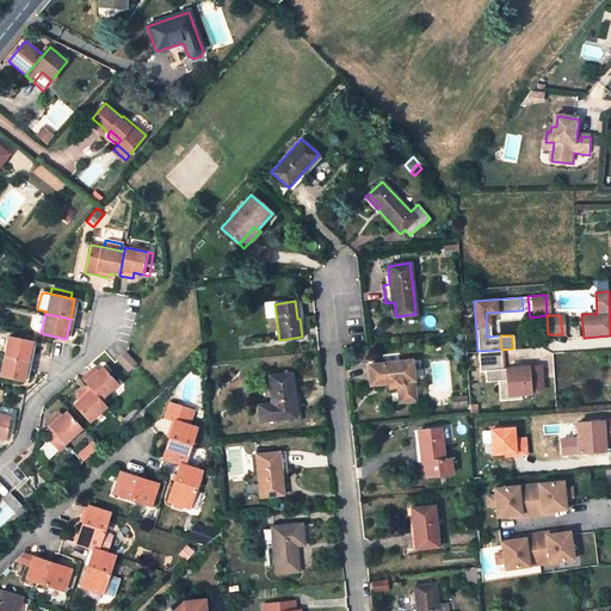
[(31,341),(7,337),(4,357),(28,362),(31,341)]
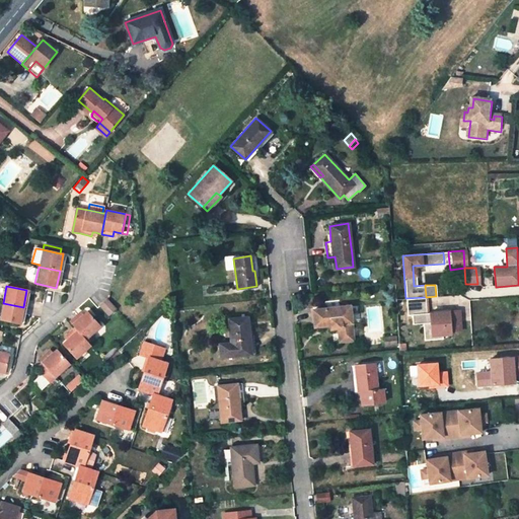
[(425,297),(405,298),(406,314),(411,314),(412,324),(422,323),(423,340),(441,339),(441,335),(449,335),(449,331),(459,331),(458,311),(426,313),(425,297)]
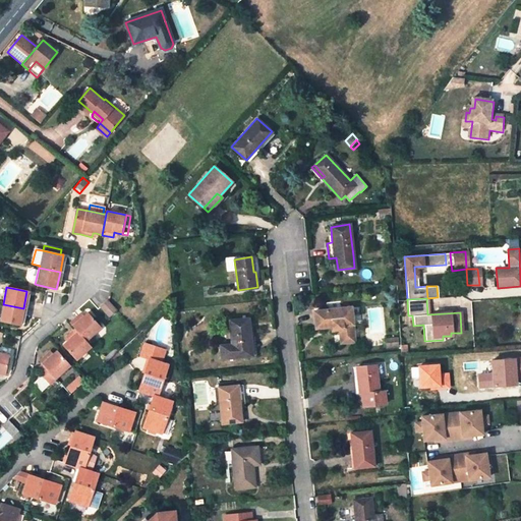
[(103,304),(100,307),(109,316),(116,310),(107,300),(103,304)]
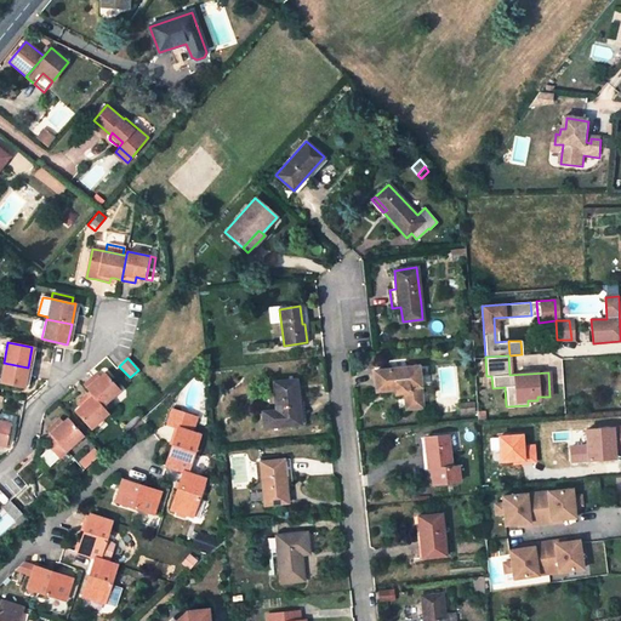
[(4,363),(0,381),(0,382),(24,388),(28,368),(4,363)]
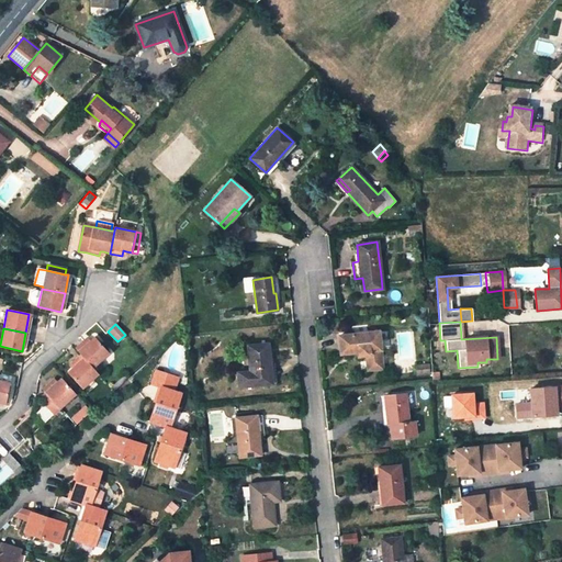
[(378,332),(339,336),(341,353),(357,352),(358,357),(366,356),(368,370),(382,369),(378,332)]
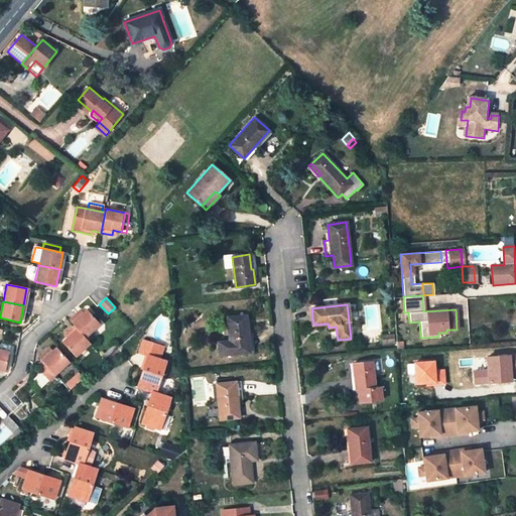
[(100,325),(87,309),(83,313),(79,316),(76,312),(69,319),(74,326),(85,338),(100,325)]
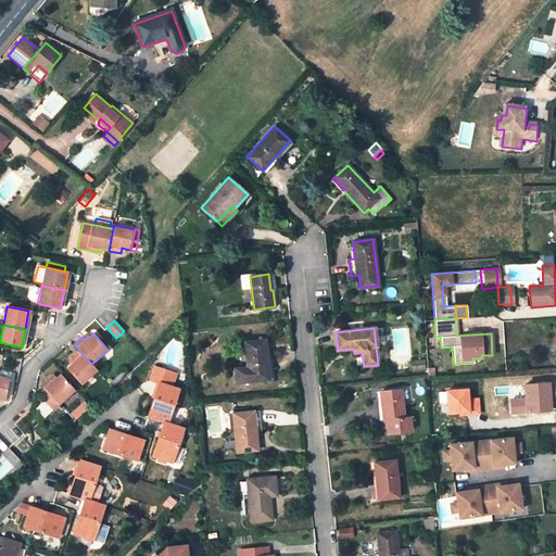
[(244,342),(247,368),(247,370),(239,371),(240,374),(235,374),(235,375),(236,382),(248,381),(268,380),(265,340),(244,342)]
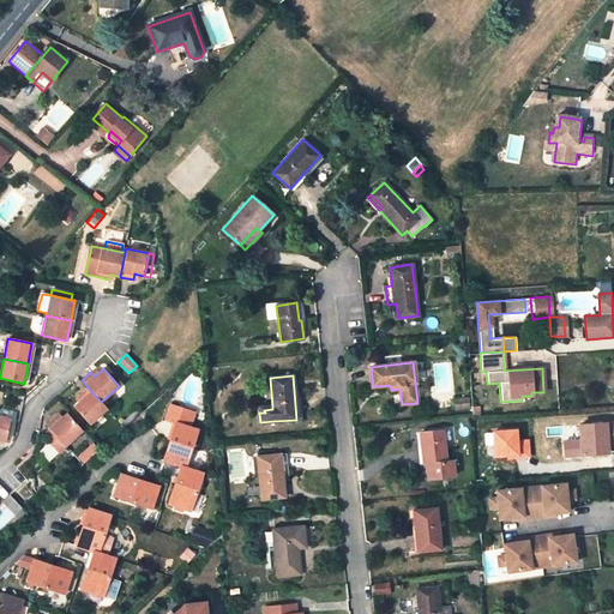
[(74,407),(90,425),(107,409),(101,402),(88,387),(79,396),(82,399),(78,403),(74,407)]
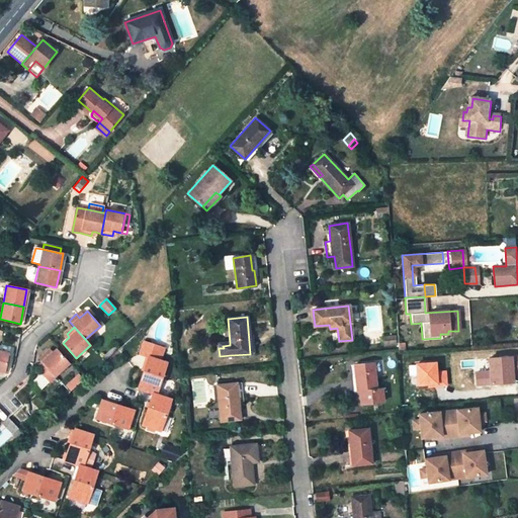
[(382,336),(383,345),(394,344),(393,336),(382,336)]
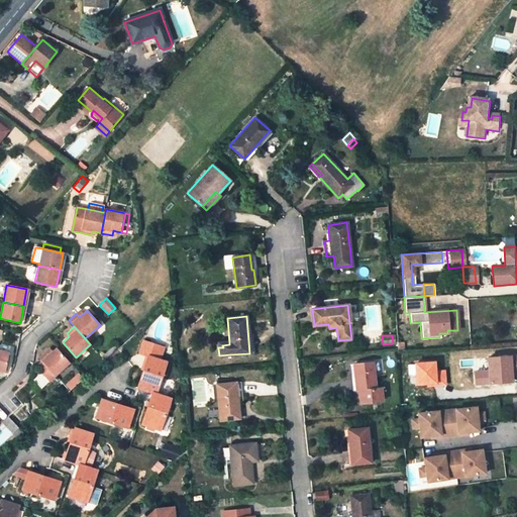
[(164,347),(143,341),(139,353),(148,356),(137,388),(152,393),(156,394),(166,363),(160,360),(164,347)]
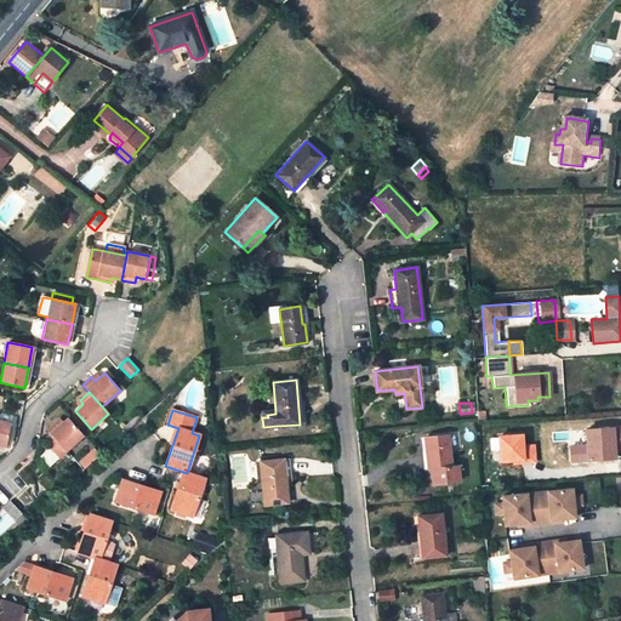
[(55,422),(46,429),(49,433),(41,440),(47,448),(40,455),(40,456),(50,467),(84,436),(67,419),(62,423),(58,427),(55,422)]
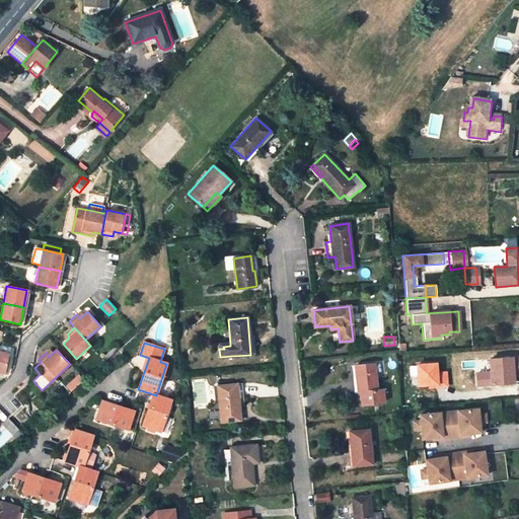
[(0,372),(4,373),(9,353),(0,351),(0,372)]
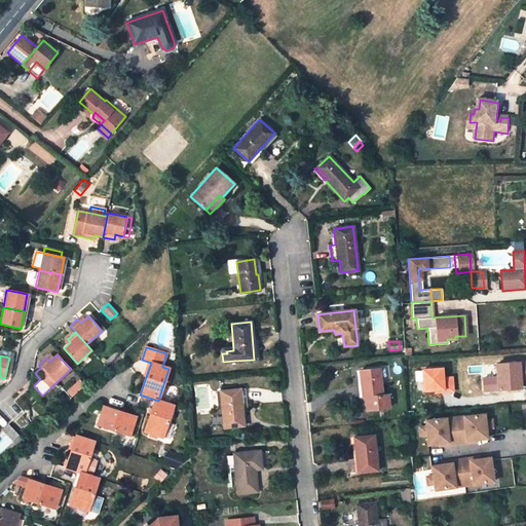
[(382,395),(379,369),(360,371),(361,381),(364,380),(366,397),(367,410),(389,407),(387,395),(382,395)]
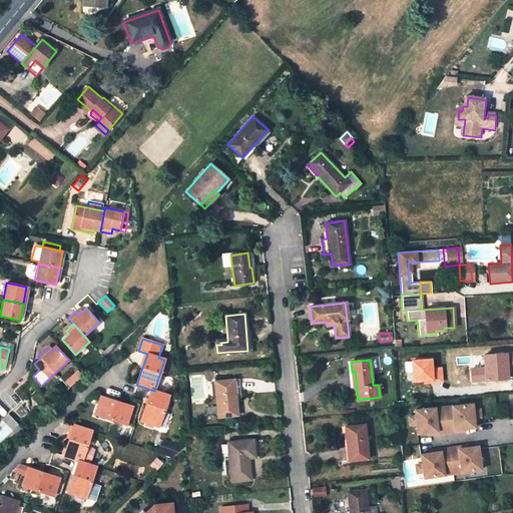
[(231,380),(214,382),(218,417),(237,415),(235,393),(232,394),(231,380)]
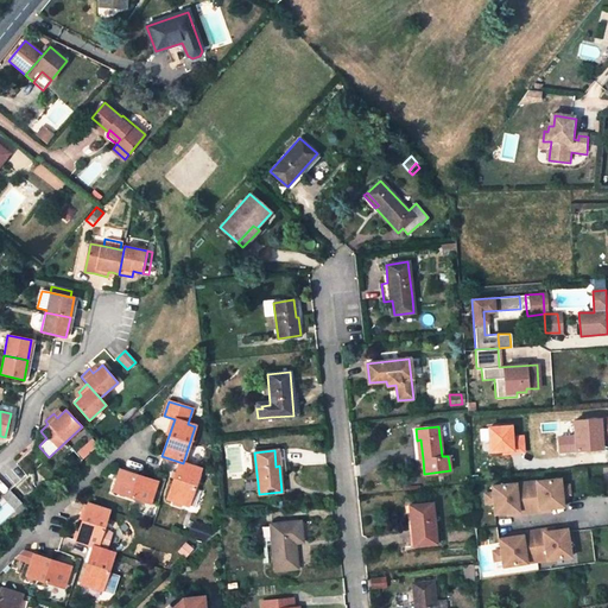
[(179,462),(168,499),(188,505),(200,468),(183,463),(179,462)]
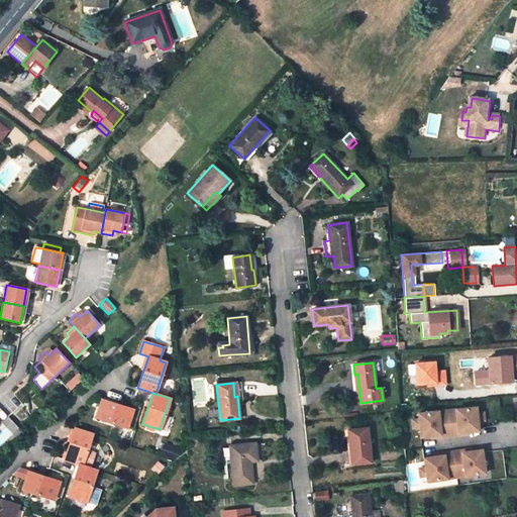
[(102,399),(96,417),(127,427),(133,410),(102,399)]
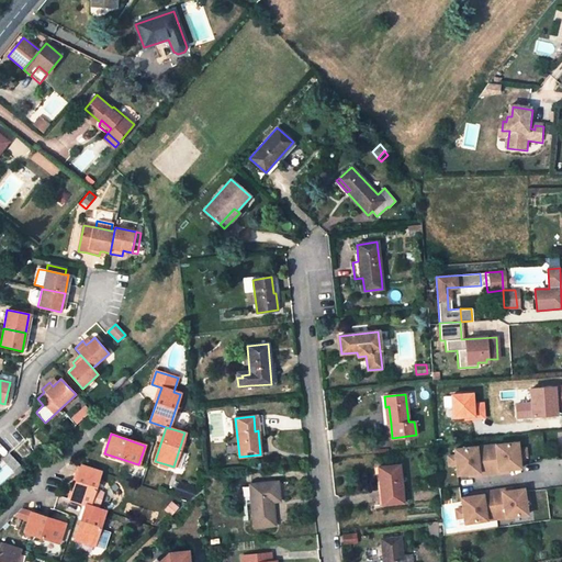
[(485,446),(489,480),(498,479),(497,471),(507,470),(519,469),(518,458),(517,450),(517,444),(485,446)]
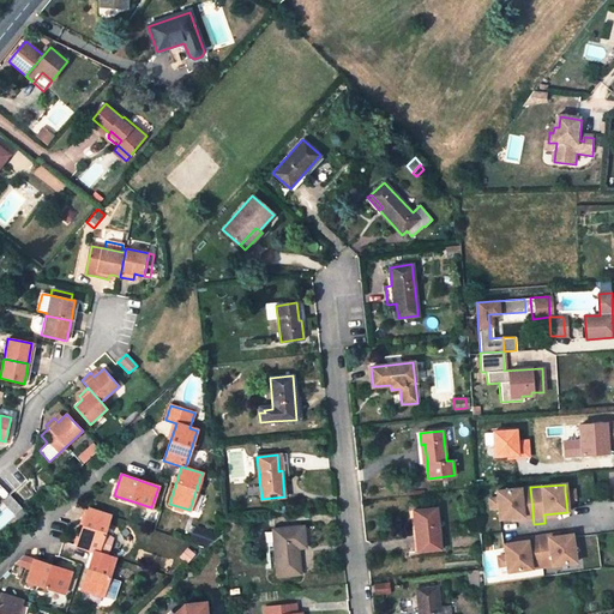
[(530,487),(495,491),(497,498),(497,507),(498,519),(511,518),(522,517),(522,525),(534,524),(530,487)]
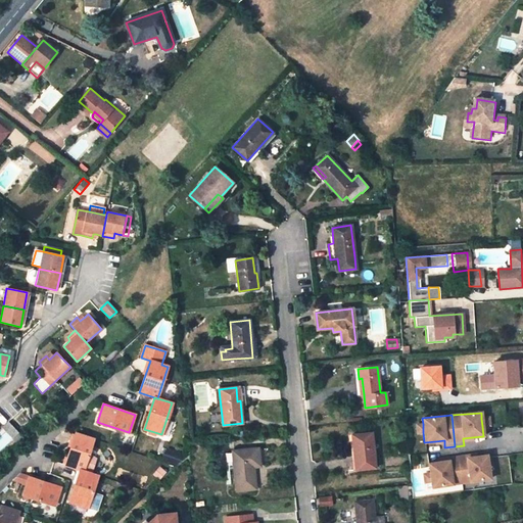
[(1,427),(11,437),(16,433),(7,422),(1,427)]
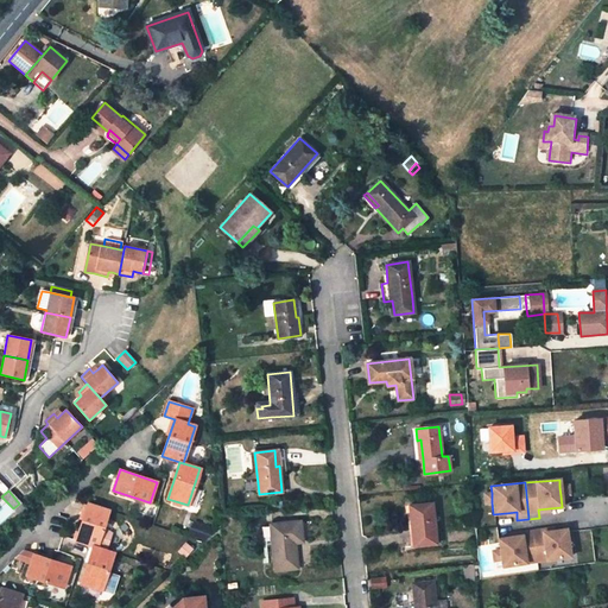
[(436,544),(432,502),(410,506),(412,531),(416,531),(417,545),(436,544)]
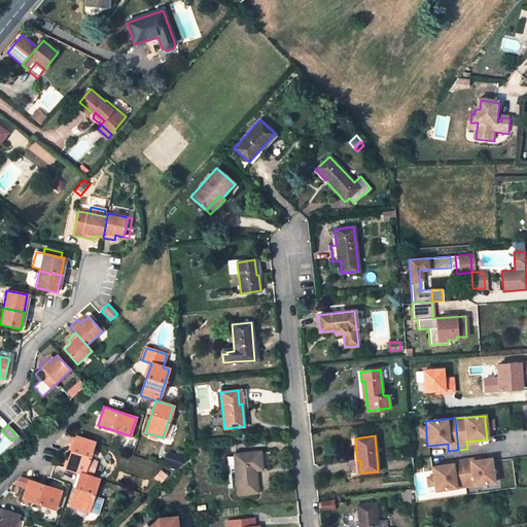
[(11,441),(18,448),(23,443),(16,436),(11,441)]
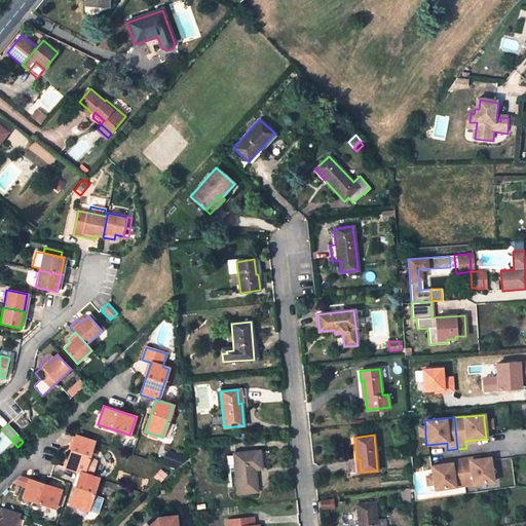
[(89,457),(95,442),(76,436),(66,467),(80,473),(91,477),(97,460),(89,457)]
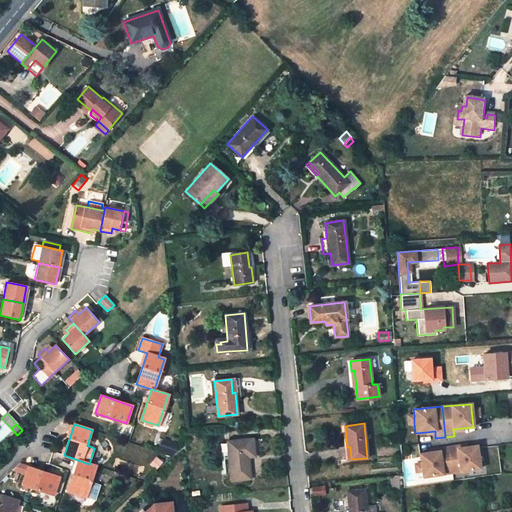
[(253,439),(228,442),(228,443),(230,460),(232,480),(250,478),(248,457),(255,456),(253,439)]
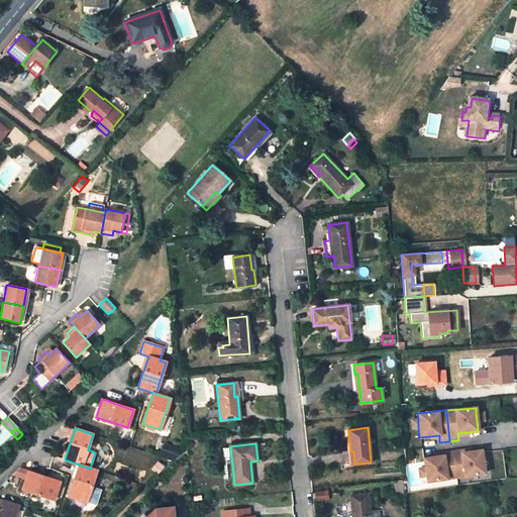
[(232,464),(230,447),(222,448),(224,466),(232,464)]
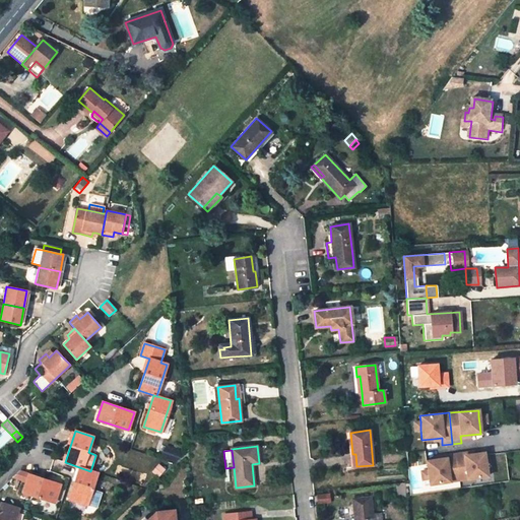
[(455,454),(459,480),(488,476),(484,453),(473,454),(465,455),(464,453),(455,454)]
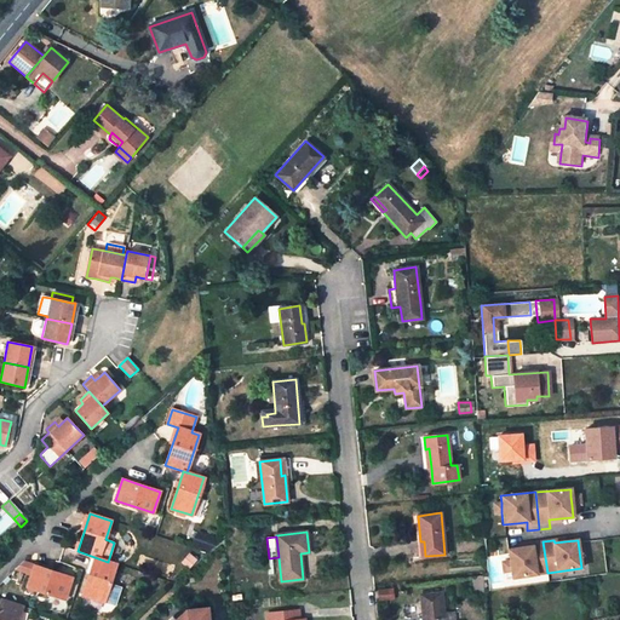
[(512,578),(547,573),(543,541),(532,544),(530,546),(522,549),(507,550),(510,562),(511,572),(512,578)]
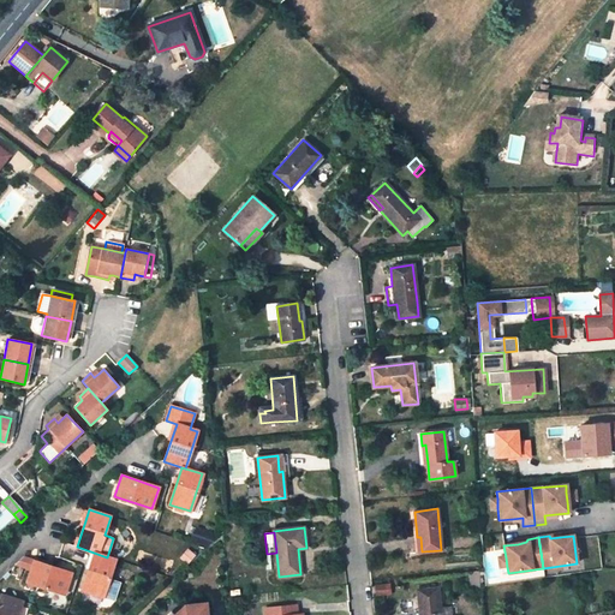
[(94,553),(82,590),(103,597),(115,560),(107,557),(94,553)]
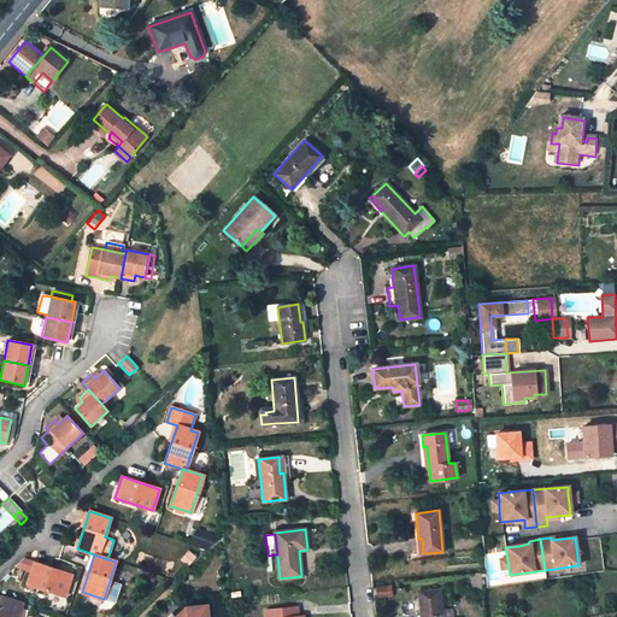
[(34,563),(27,585),(64,597),(71,575),(34,563)]
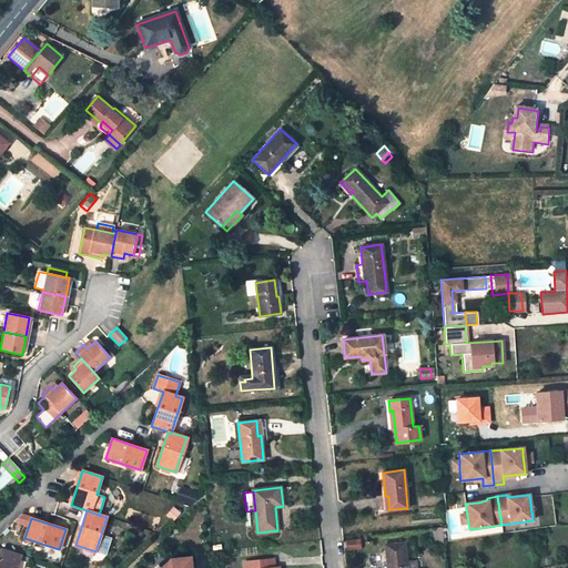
[(416,567),(416,560),(407,561),(405,543),(385,545),(387,567),(416,567)]
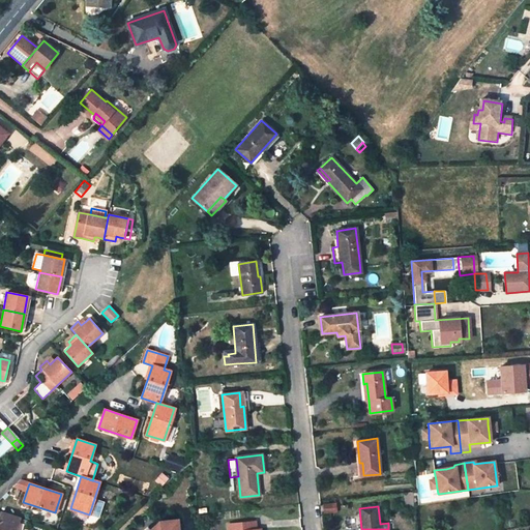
[(1,512),(0,514),(0,529),(16,529),(20,519),(1,512)]
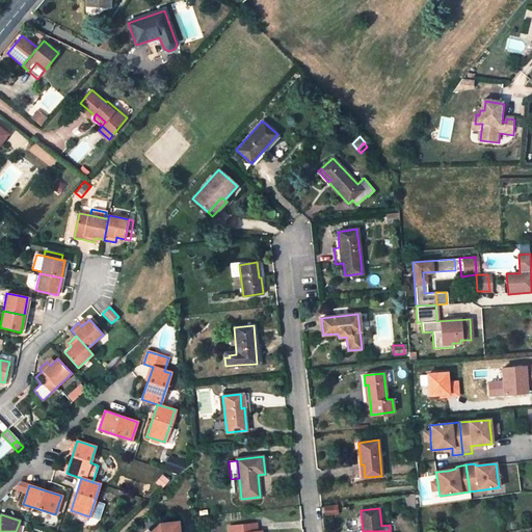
[(179,531),(178,520),(158,522),(159,527),(152,528),(147,531),(179,531)]
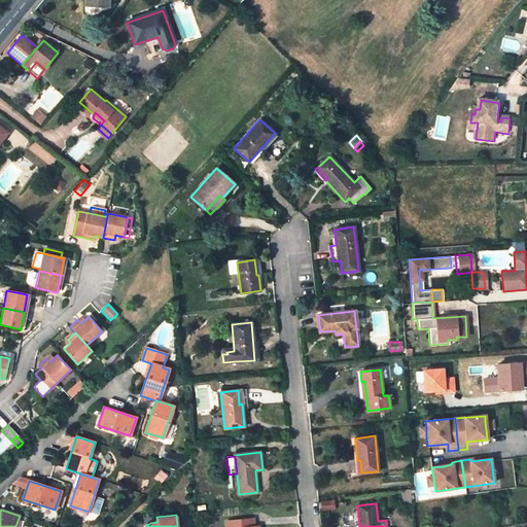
[(226,526),(257,526),(258,526),(254,526),(253,518),(226,522),(226,526)]
